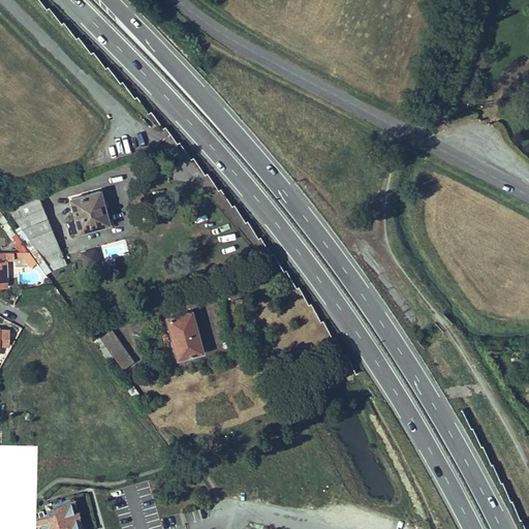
[(107,222),(99,190),(71,198),(80,230),(107,222)]
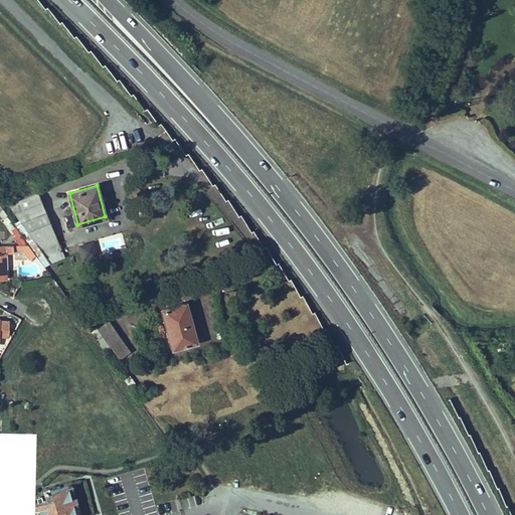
[(49,262),(59,258),(56,250),(60,248),(37,192),(9,203),(20,220),(49,262)]
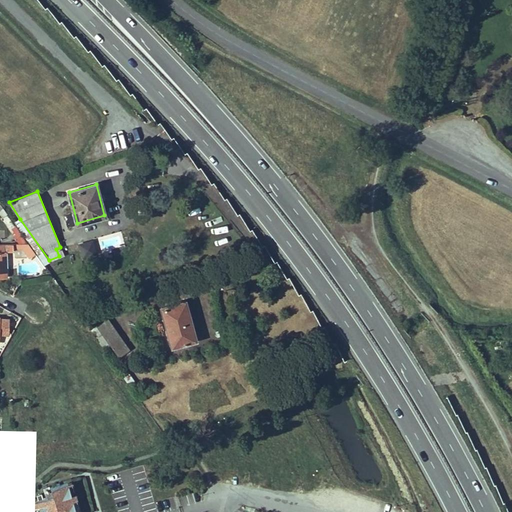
[(23,243),(27,242),(19,231),(14,234),(20,243),(23,243)]
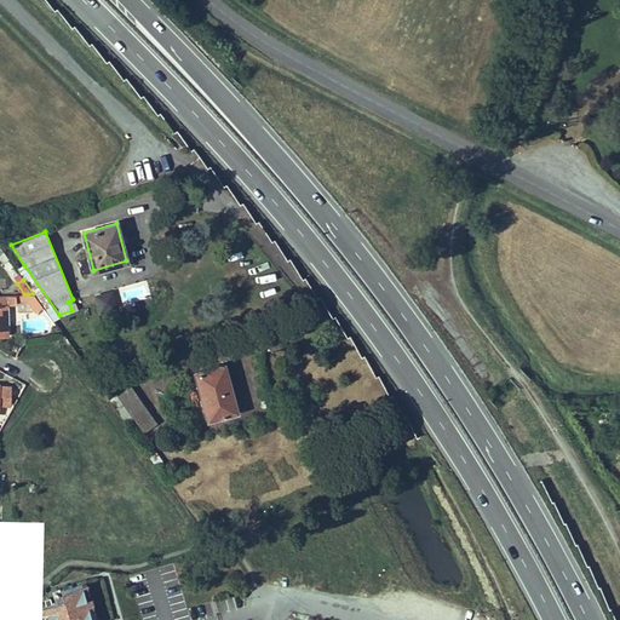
[(116,306),(112,291),(97,296),(101,310),(116,306)]
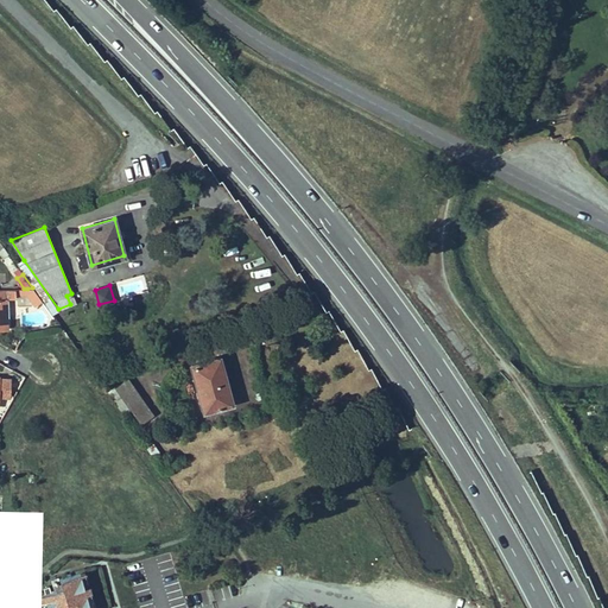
[(27,295),(32,301),(36,305),(43,299),(35,287),(32,287),(27,289),(27,295)]
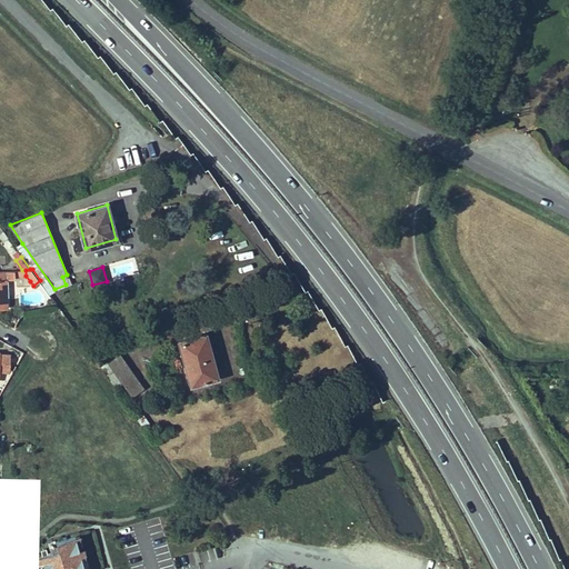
[(191,385),(207,380),(207,377),(218,375),(215,365),(212,365),(206,347),(209,346),(206,333),(179,340),(191,385)]
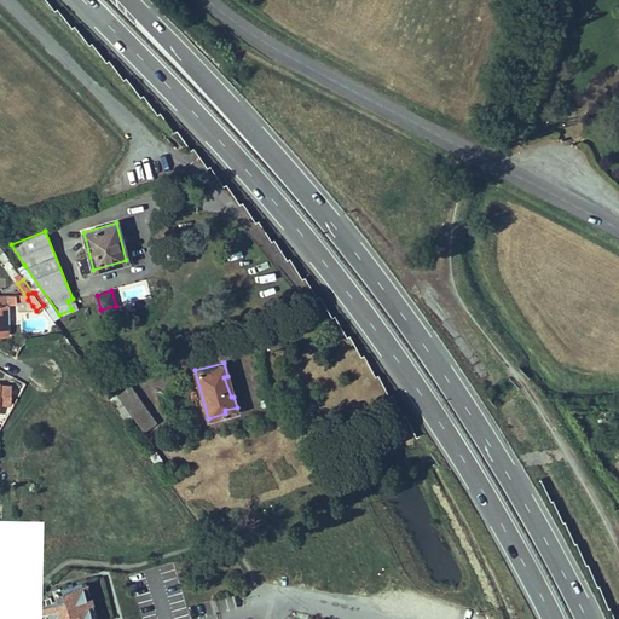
[(11,385),(0,383),(0,403),(11,403),(11,385)]
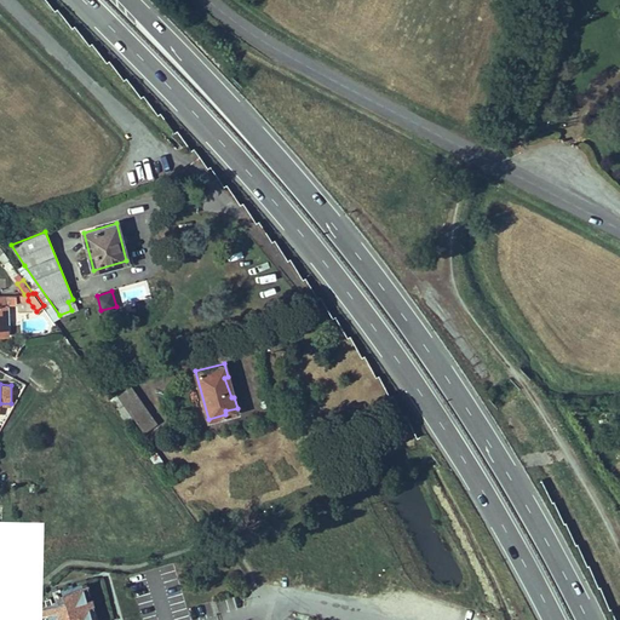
[(143,431),(156,423),(131,385),(110,400),(126,422),(133,417),(143,431)]
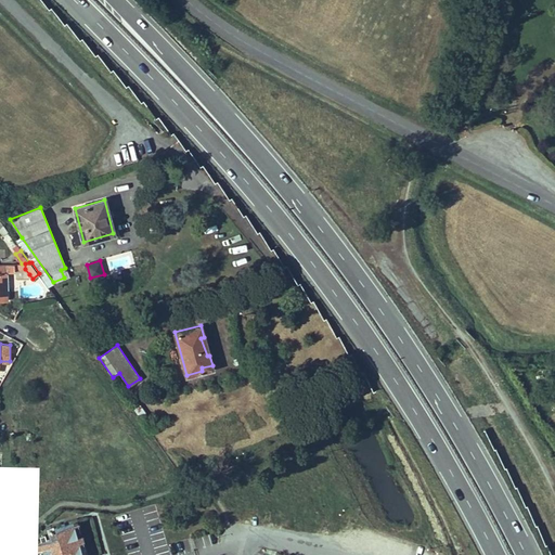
[(130,403),(140,416),(146,413),(137,399),(130,403)]
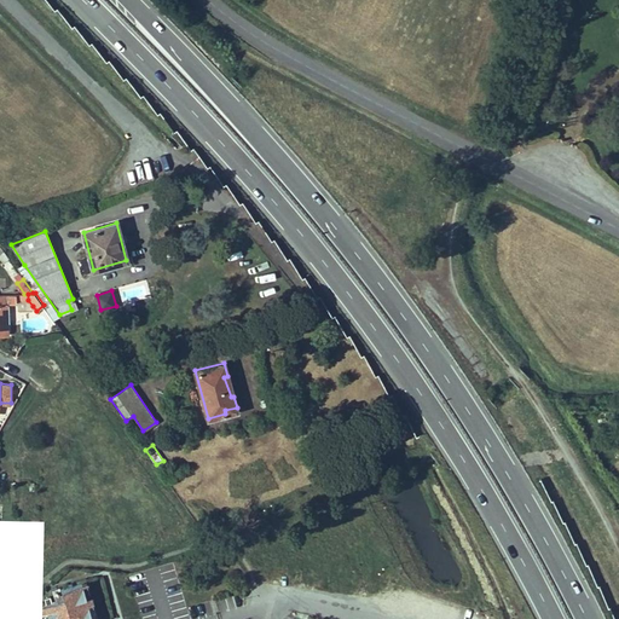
[(69,603),(94,597),(90,577),(64,583),(69,603)]
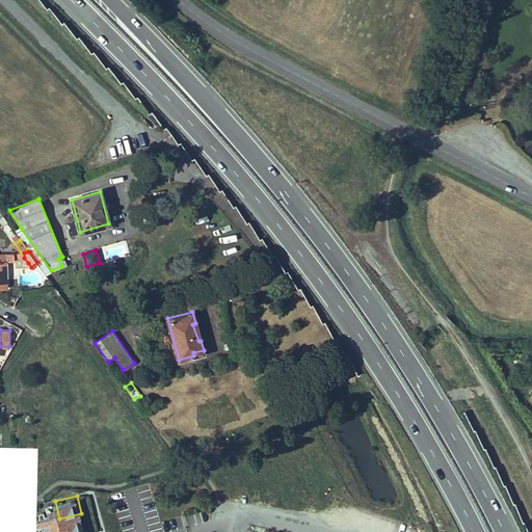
[(37,531),(48,531),(62,527),(59,519),(56,510),(33,517),(37,531)]
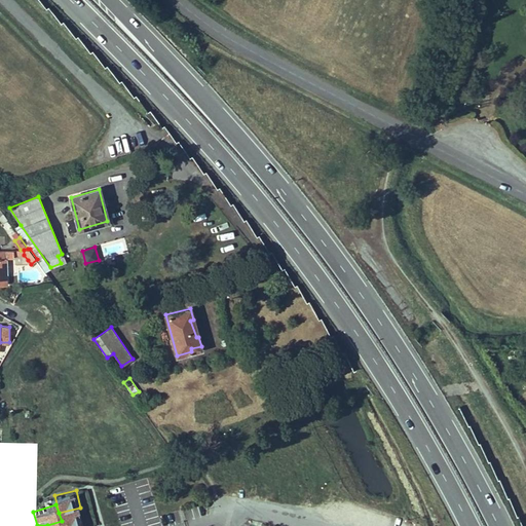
[(60,514),(63,525),(77,525),(85,524),(80,508),(60,514)]
